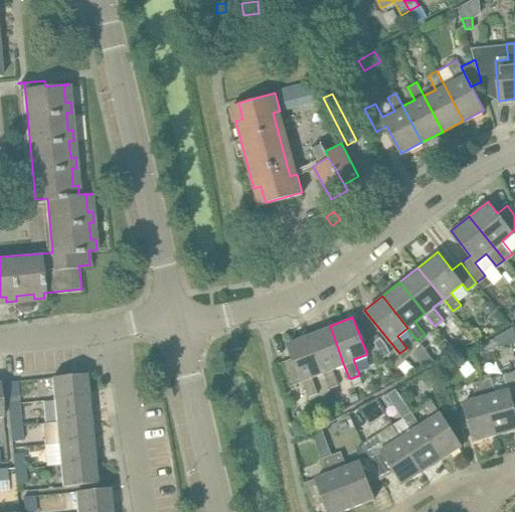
[(343,363),(330,326),(308,334),(323,372),(328,386),(338,383),(332,368),(343,363)]
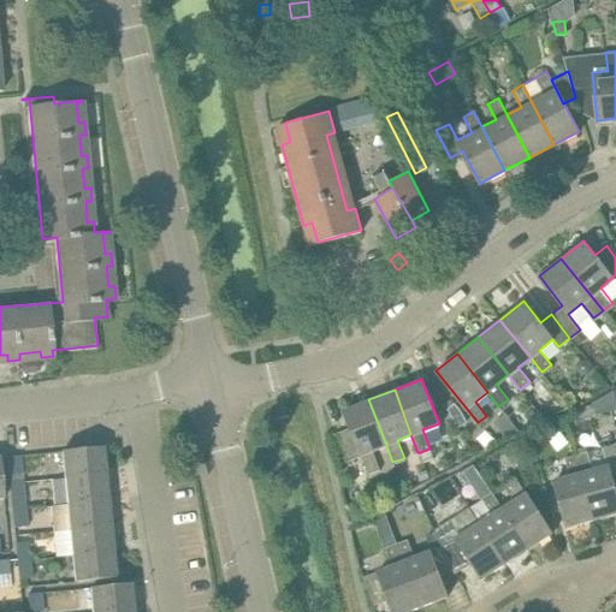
[(386,445),(368,399),(343,409),(350,426),(336,432),(348,459),(361,455),(368,471),(379,468),(372,450),(386,445)]
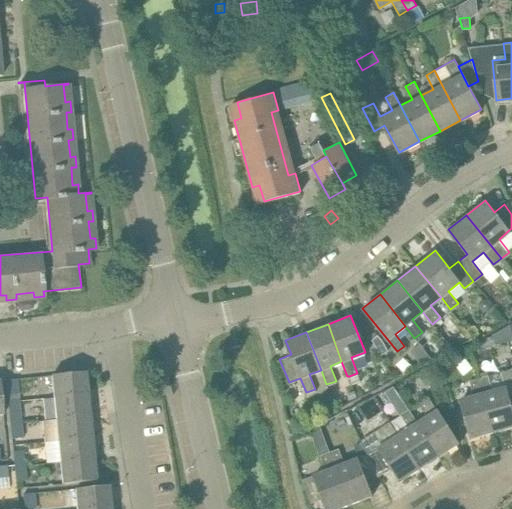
[(376,335),(372,339),(380,353),(386,349),(380,339),(376,335)]
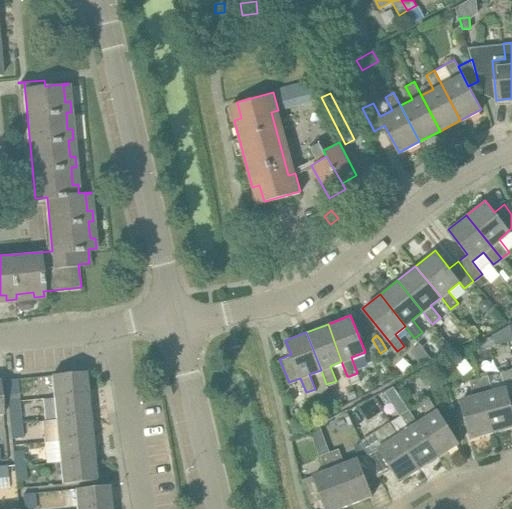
[(486,374),(478,376),(493,431),(511,425),(511,410),(508,394),(511,393),(511,366),(500,370),(504,385),(491,389),(486,374)]
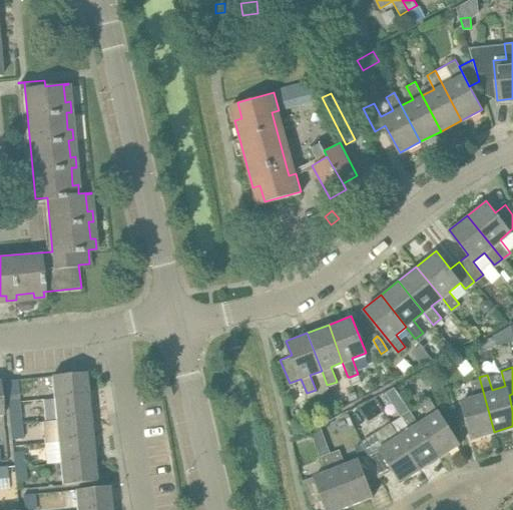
[(53,396),(87,392),(85,371),(51,374),(53,396)]
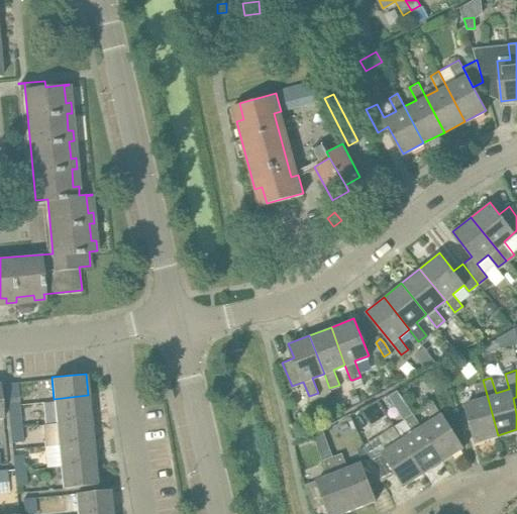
[(360,377),(352,380),(355,387),(364,384),(360,377)]
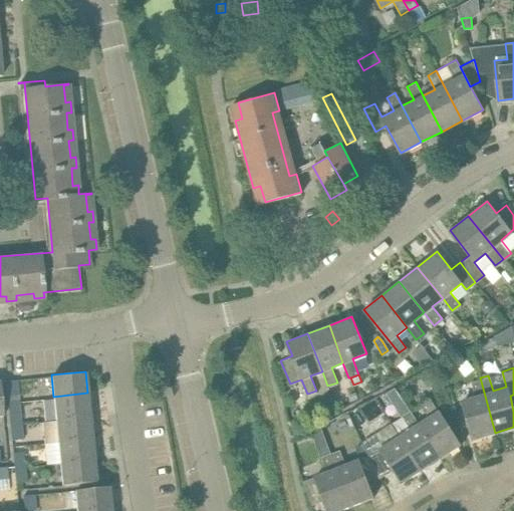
[(495,433),(480,377),(470,380),(474,396),(462,399),(473,439),(495,433)]
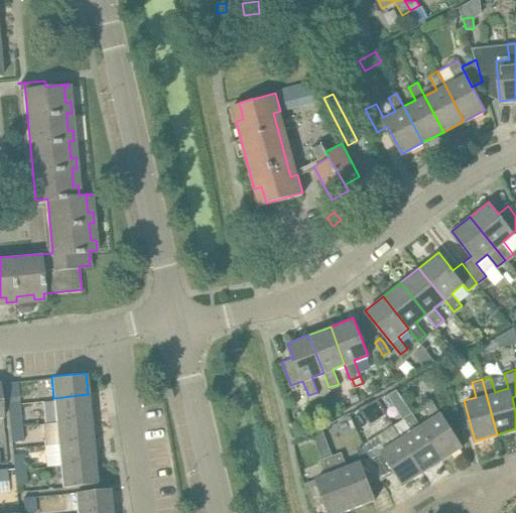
[(16,380),(5,381),(7,396),(17,395),(16,380)]
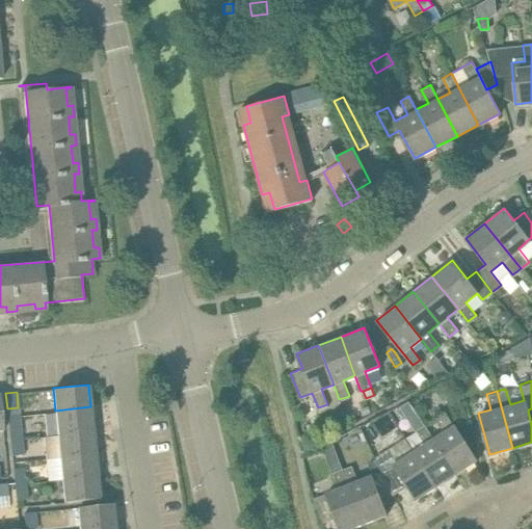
[(361,407),(364,414),(371,412),(368,404),(361,407)]
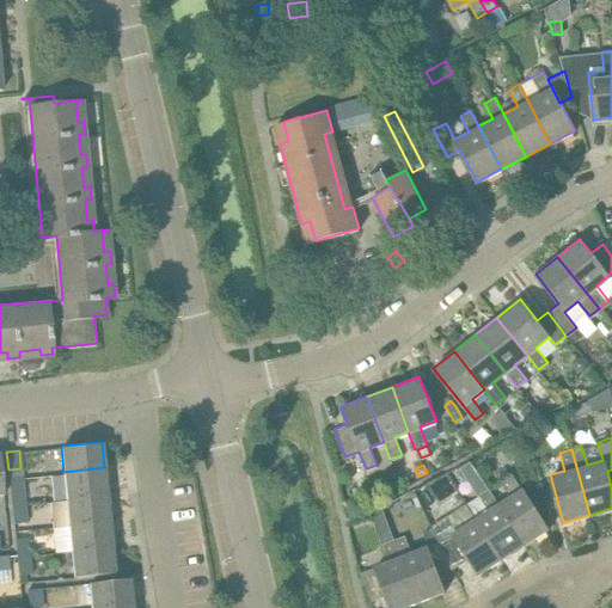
[(104,467),(63,472),(66,497),(106,493),(104,467)]
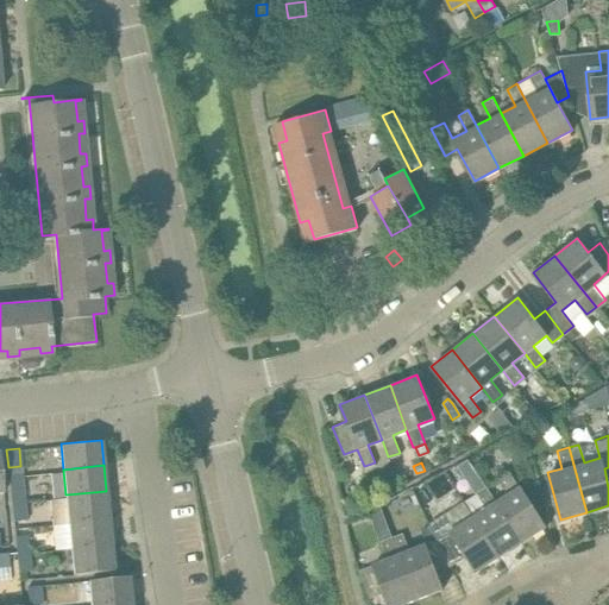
[(508,492),(495,500),(521,542),(545,527),(508,468),(497,476),(508,492)]
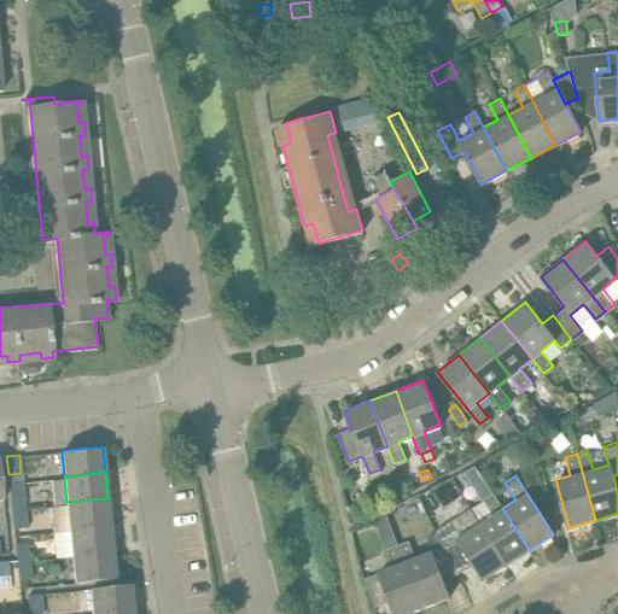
[(22,487),(10,489),(11,508),(24,506),(22,487)]
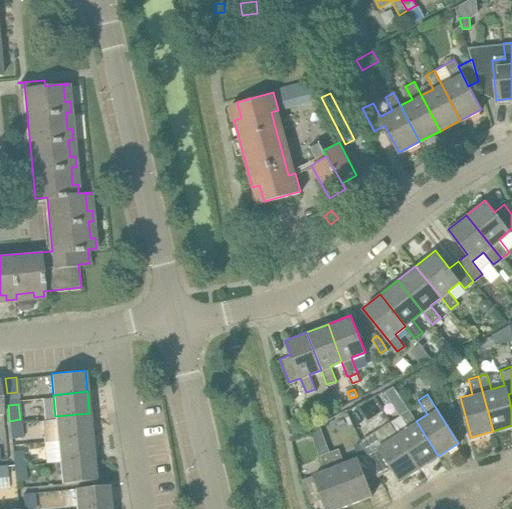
[(438,456),(416,421),(407,408),(399,413),(407,426),(397,433),(419,468),(438,456)]
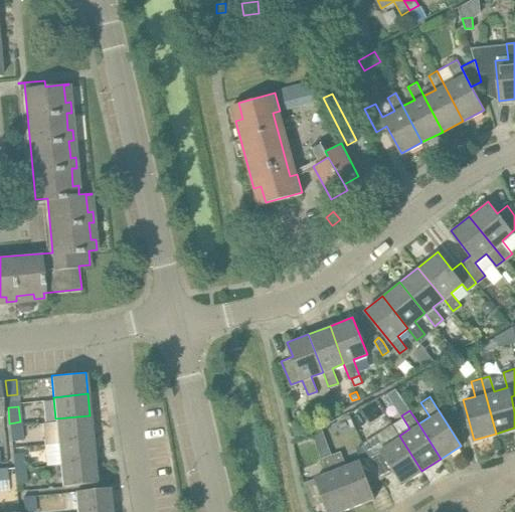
[(90,415),(55,418),(58,441),(92,438),(90,415)]
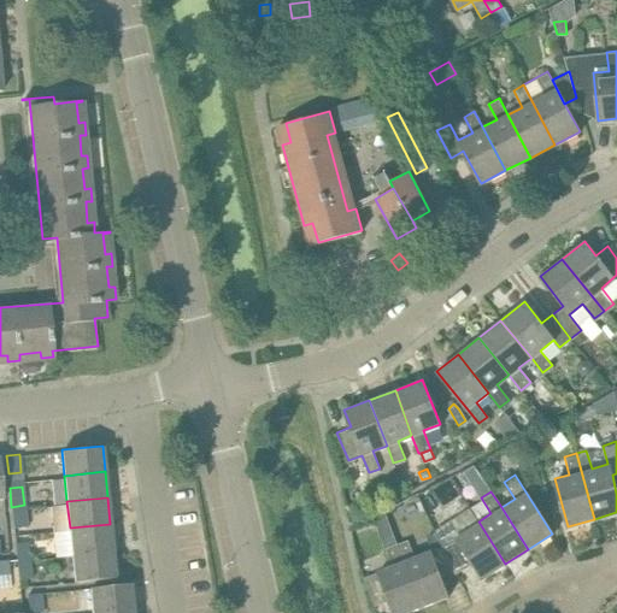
[(24,505),(11,507),(13,525),(25,524),(24,505)]
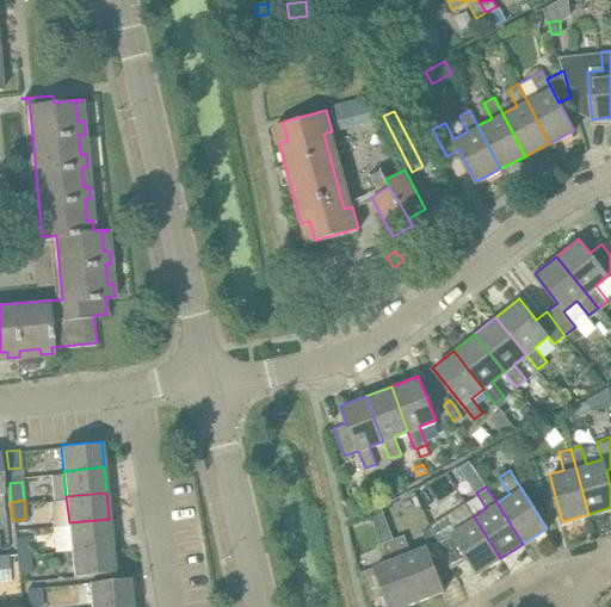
[(500,558),(474,516),(463,501),(452,508),(463,524),(450,532),(438,537),(452,565),(468,558),(477,573),(500,558)]
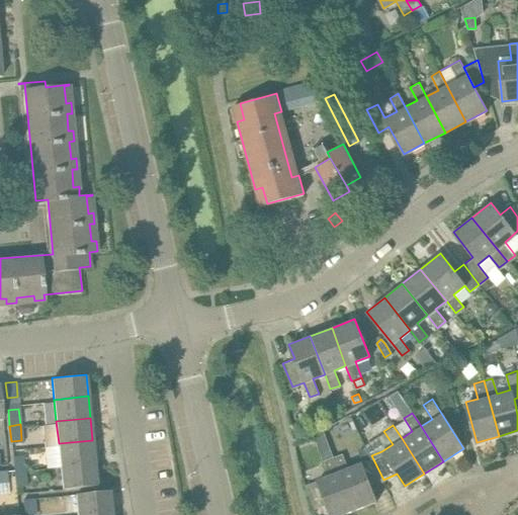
[(92,440),(59,443),(61,465),(94,460),(92,440)]
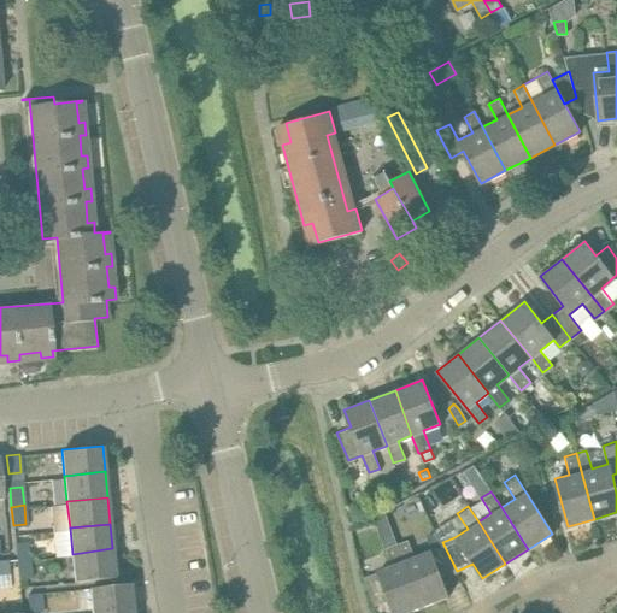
[(457,571),(442,542),(413,554),(407,537),(397,542),(421,606),(447,595),(441,578),(457,571)]
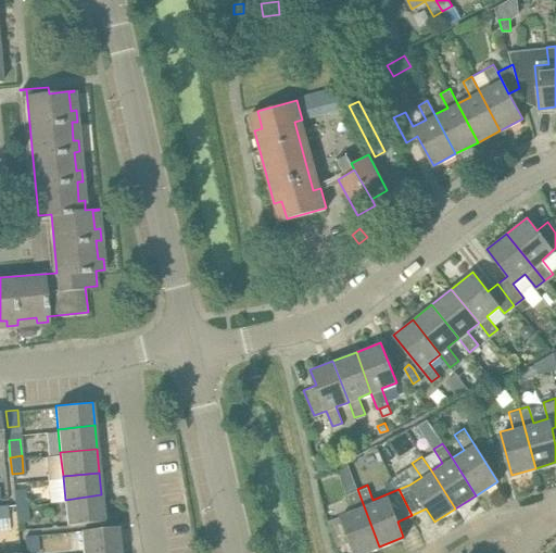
[(16,503),(28,502),(27,486),(15,487),(16,503)]
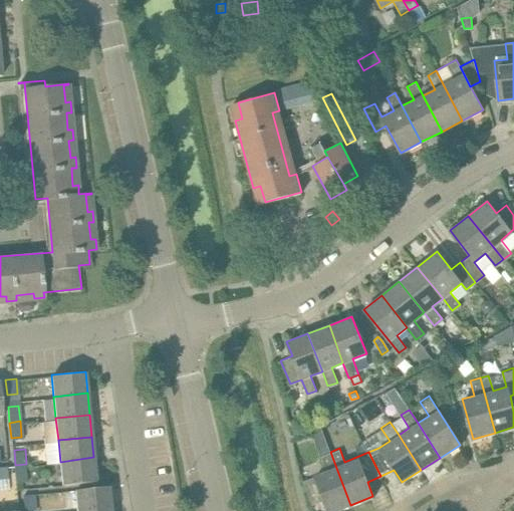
[(334,510),(350,505),(330,452),(320,455),(327,471),(303,480),(312,504),(323,499),(327,510),(334,510)]
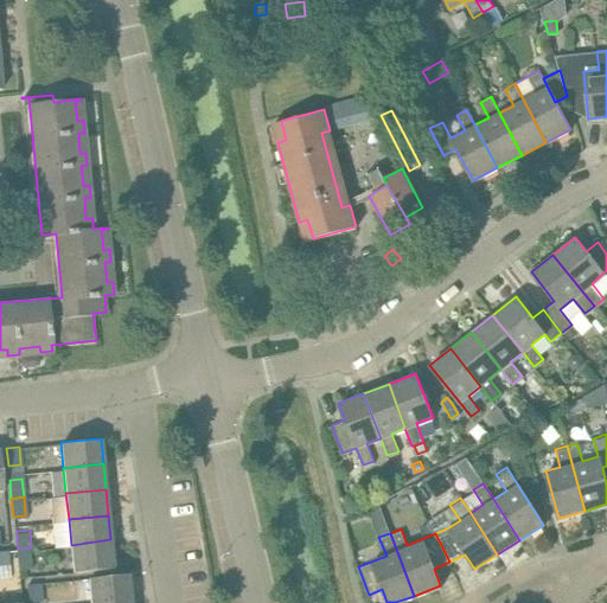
[(114,568),(110,539),(71,545),(74,571),(114,568)]
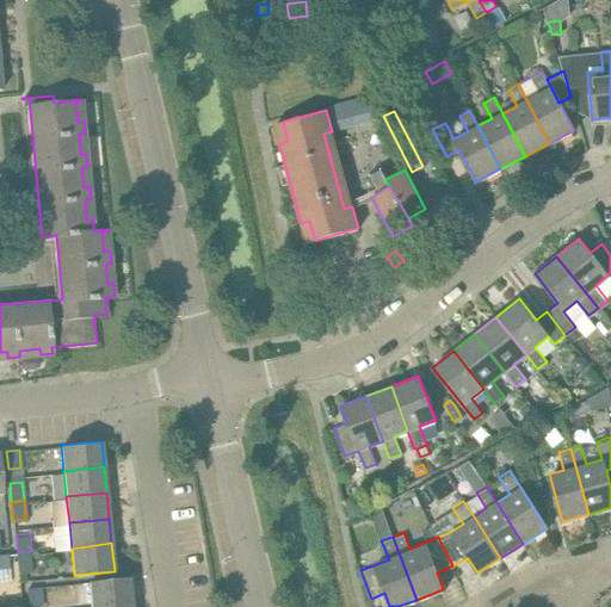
[(31,551),(18,552),(19,571),(32,570),(31,551)]
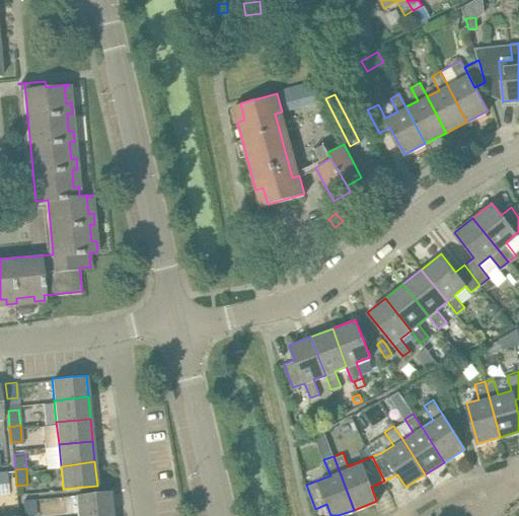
[(0,469),(0,482),(9,482),(8,469),(0,469)]
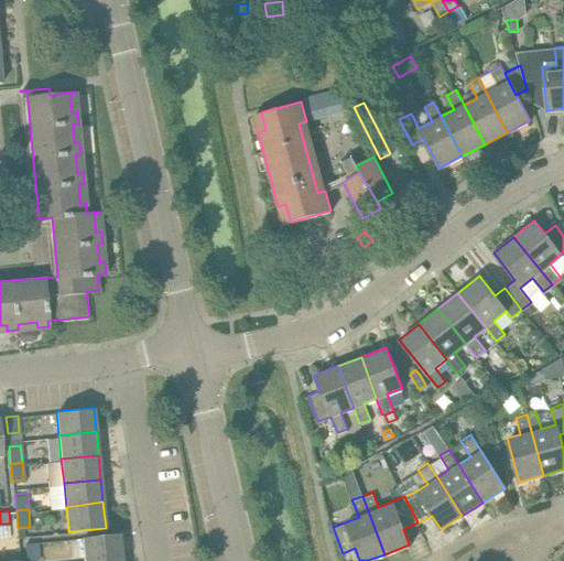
[(85,560),(121,557),(119,532),(82,537),(85,560)]
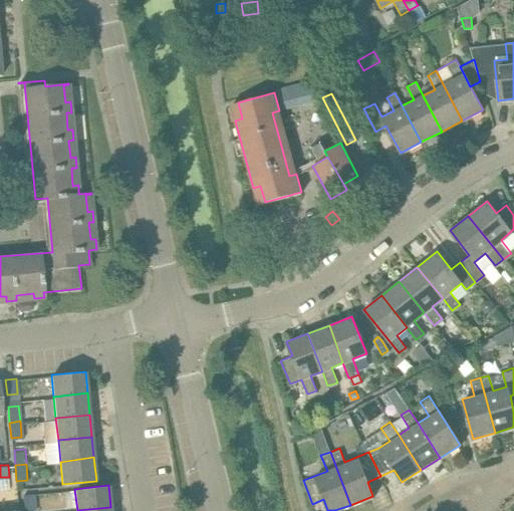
[(35,491),(24,492),(26,509),(36,508),(35,491)]
